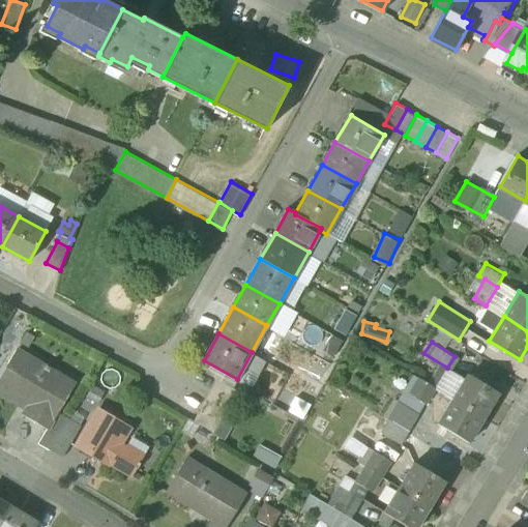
[(46,367),(17,349),(9,362),(15,364),(0,387),(28,404),(23,412),(48,428),(49,428),(54,420),(75,384),(49,369),(50,368),(47,366),(46,367)]
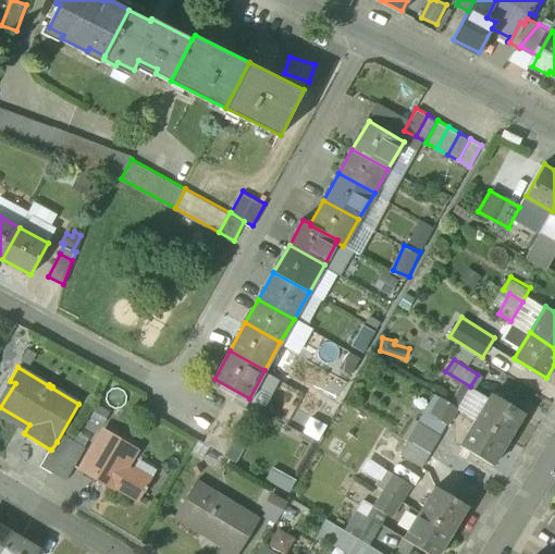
[(526,413),(492,392),(477,418),(509,438),(526,413)]
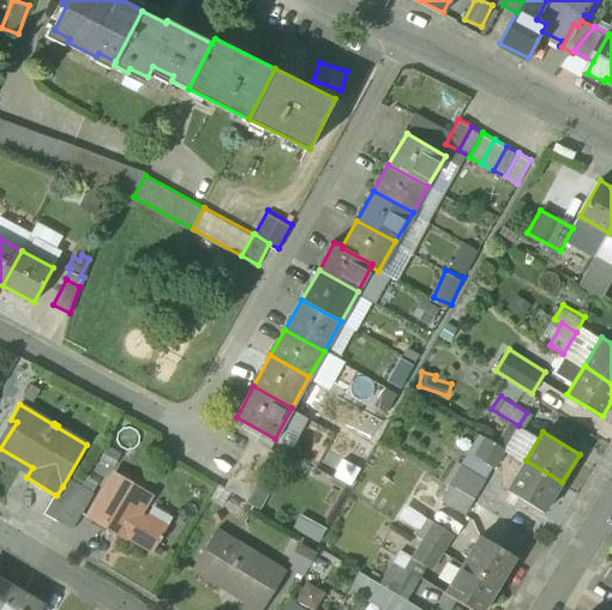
[(276,450),(252,436),(245,448),(269,461),(276,450)]
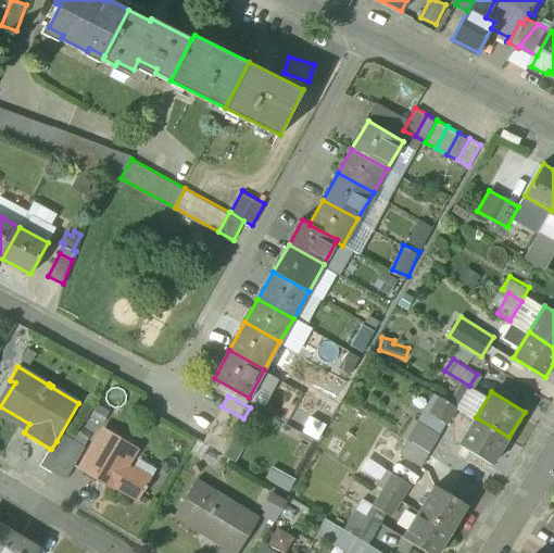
[(430,412),(448,423),(458,407),(440,396),(430,412)]
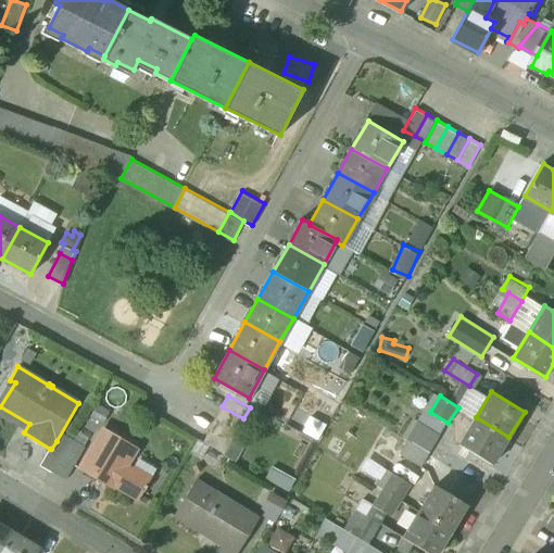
[(243,418),(222,406),(216,418),(237,429),(243,418)]
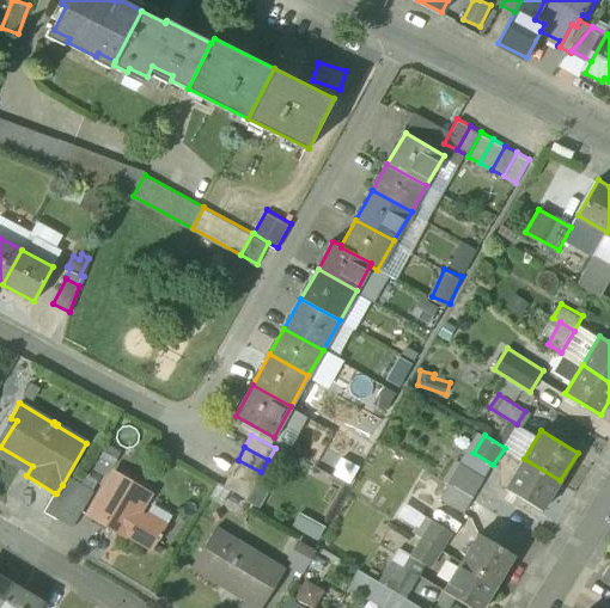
[(560,480),(524,459),(507,487),(543,509),(560,480)]
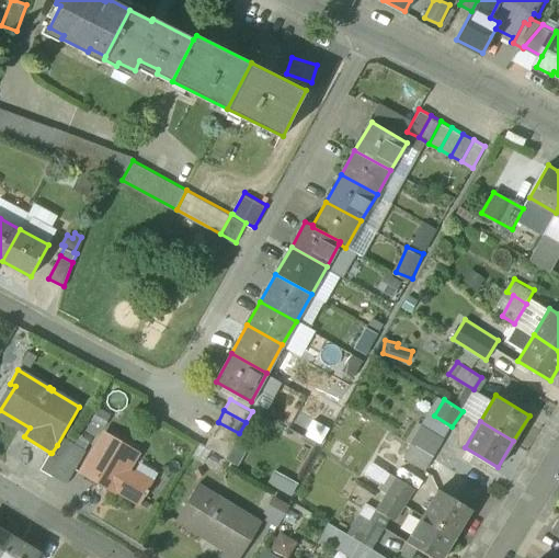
[(239,433),(218,422),(212,433),(232,445),(239,433)]
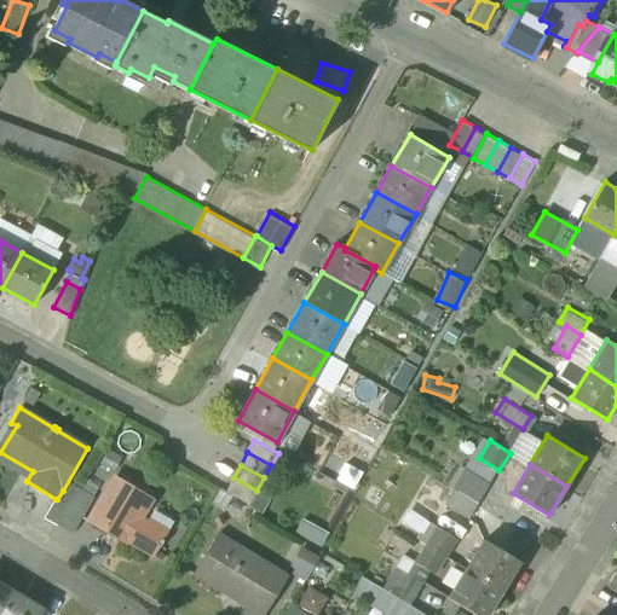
[(479,504),(491,485),(465,469),(454,487),(456,488),(479,504)]
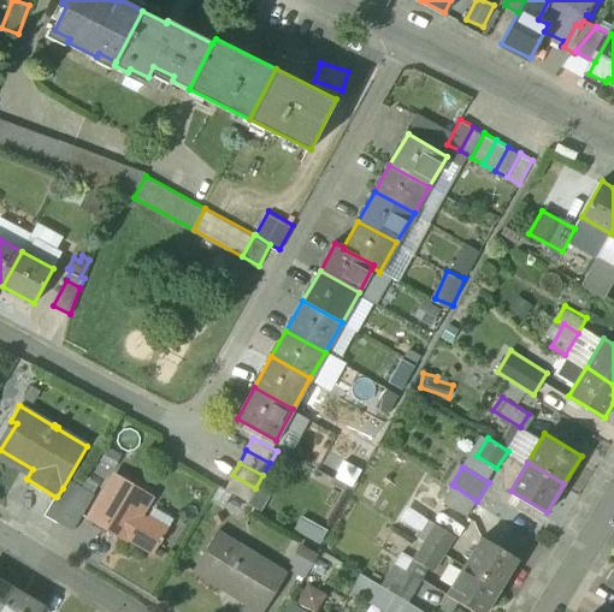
[(152,494),(116,473),(89,518),(125,539),(128,535),(154,551),(158,544),(160,545),(165,538),(163,536),(166,530),(140,515),(152,494)]
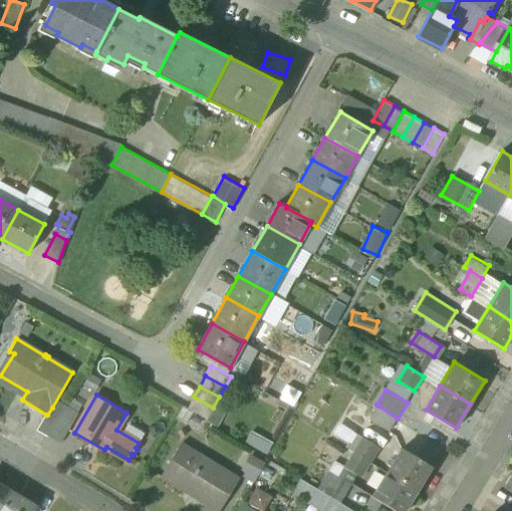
[(213,408),(194,397),(188,407),(208,417),(213,408)]
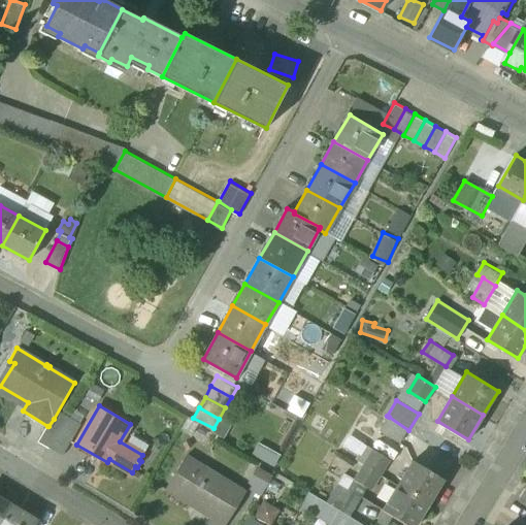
[(400,443),(408,430),(389,417),(381,430),(400,443)]
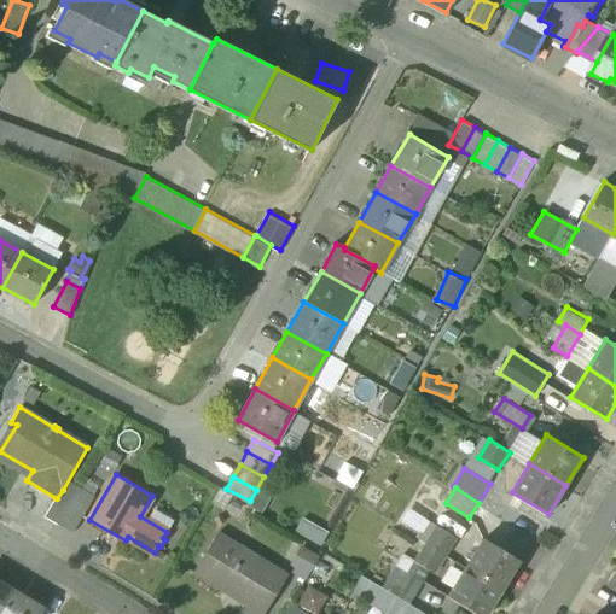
[(63,490),(57,498),(56,498),(46,515),(59,524),(75,496),(63,490)]
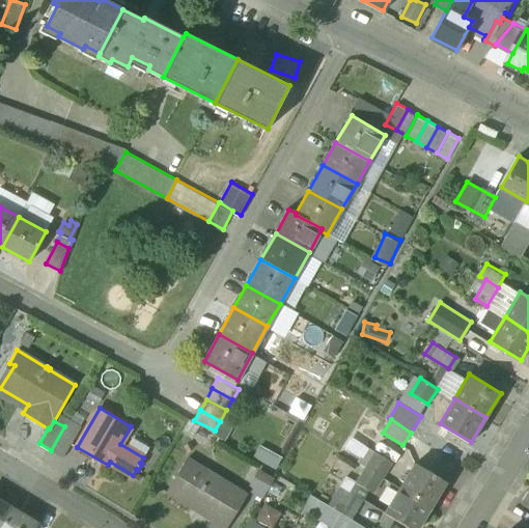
[(77,435),(64,426),(51,450),(63,457),(77,435)]
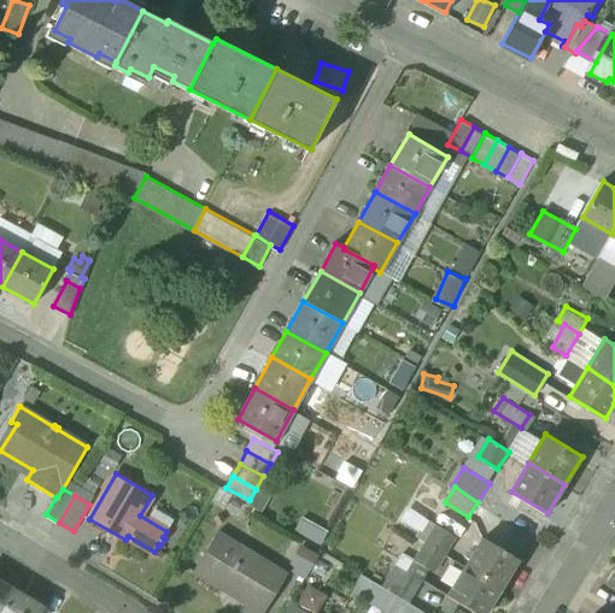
[(426,540),(447,553),(457,537),(428,520),(419,536),(426,540)]
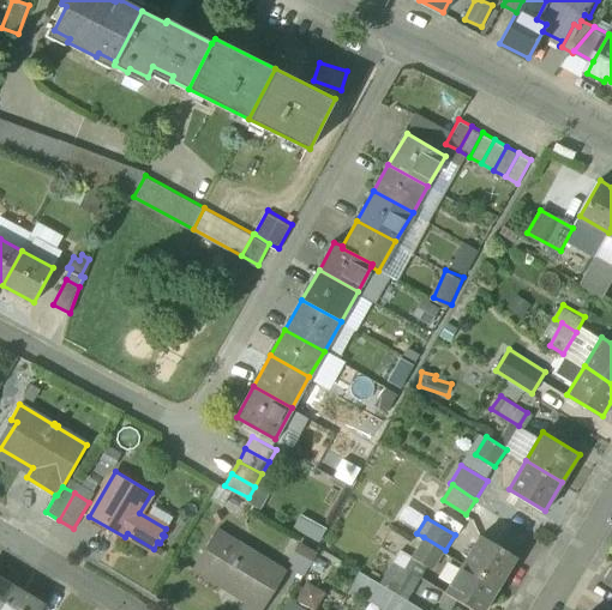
[(285,569),(217,529),(199,557),(217,568),(211,578),(246,598),(256,583),(271,592),(285,569)]
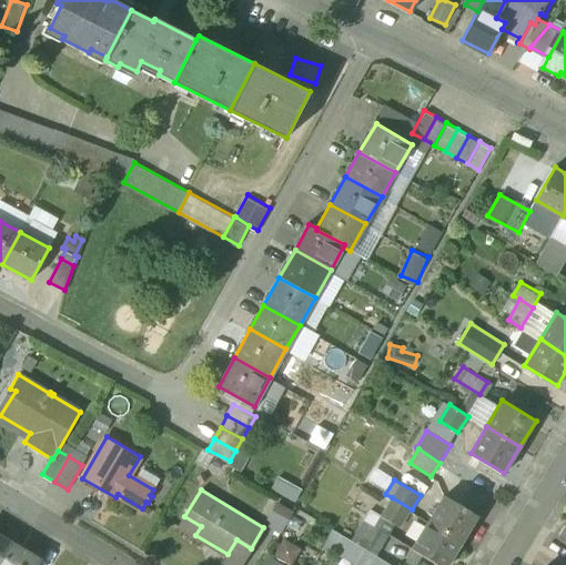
[(444,494),(428,521),(462,542),(478,515),(444,494)]
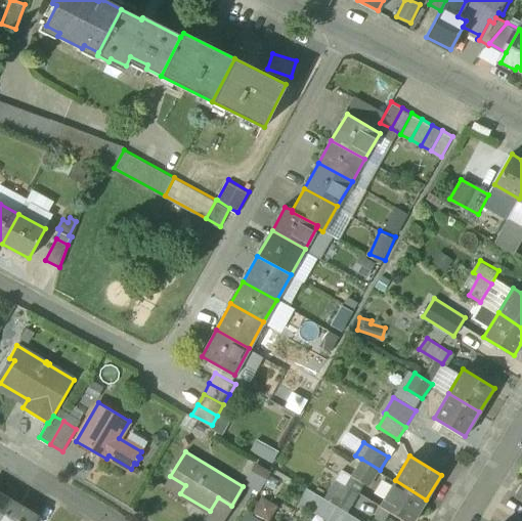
[(371,486),(380,470),(361,459),(351,475),(371,486)]
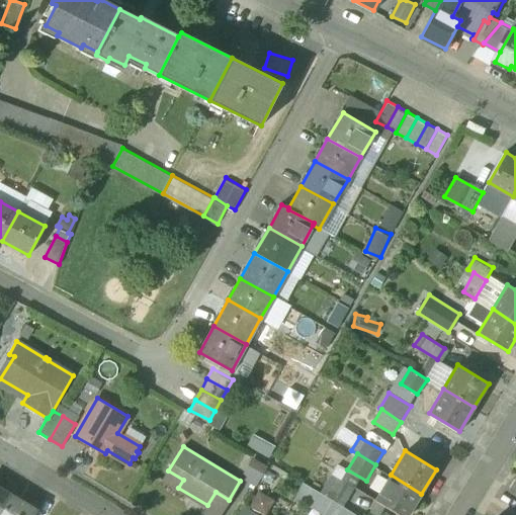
[(333,474),(322,492),(336,500),(345,506),(356,488),(333,474)]
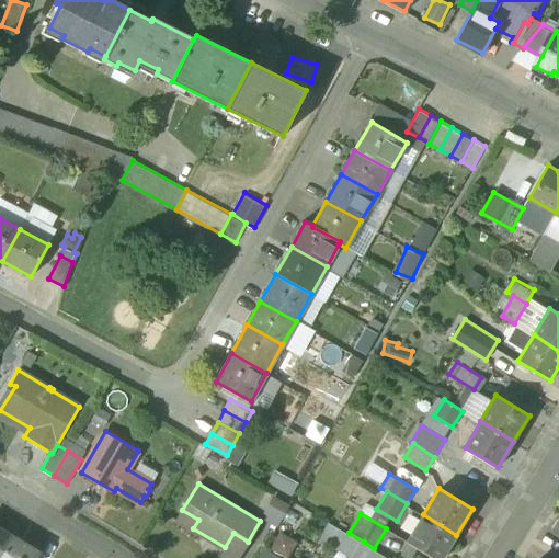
[(423,514),(408,541),(436,557),(442,557),(456,535),(423,514)]
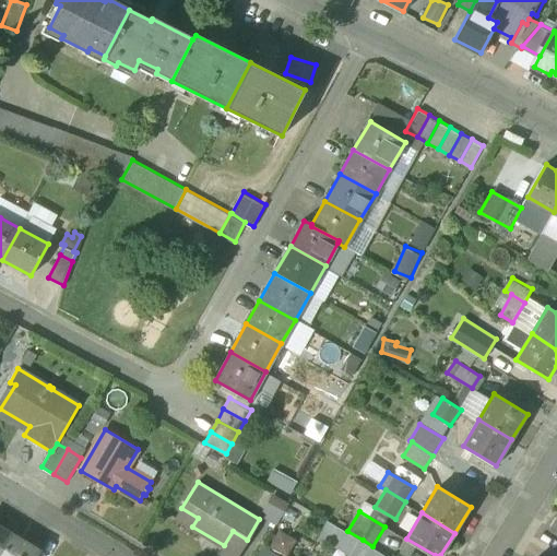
[(0,555),(14,532),(0,523),(0,555)]
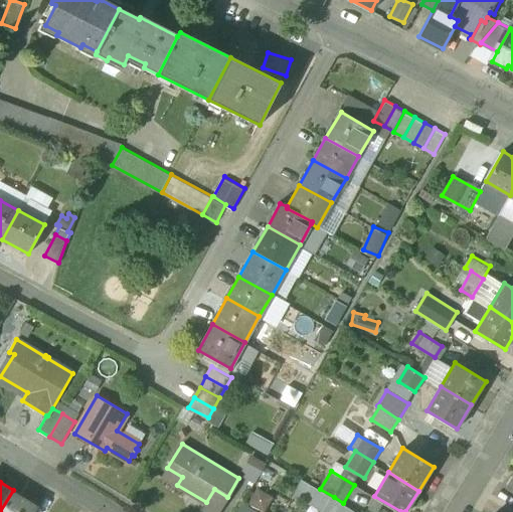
[(327,508),(334,497),(320,489),(309,482),(302,493),(327,508)]
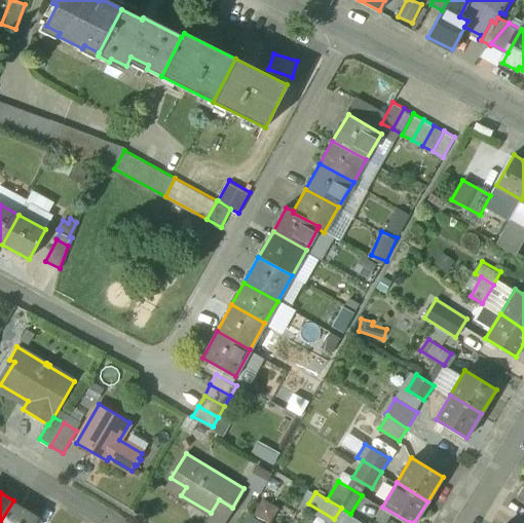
[(222,522),(232,508),(219,499),(211,513),(207,519),(214,522),(222,522)]
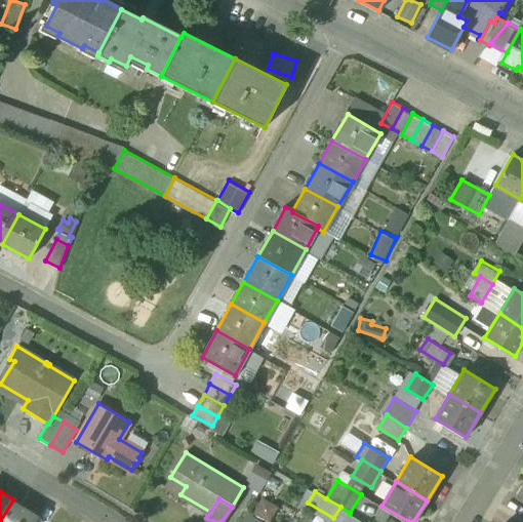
[(34,521),(39,516),(13,499),(0,521),(34,521)]
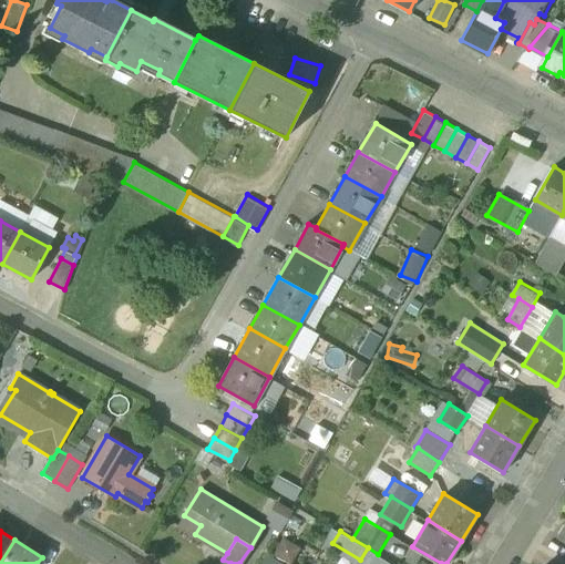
[(360,560),(357,563),(393,563),(378,554),(368,547),(360,560)]
